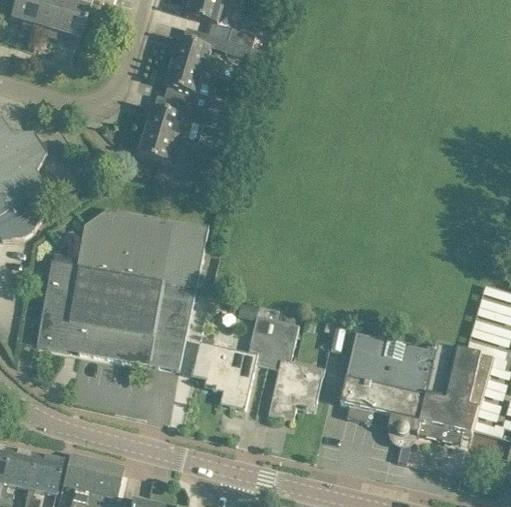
[(20,27),(31,31),(40,0),(14,0),(9,17),(22,21),(20,27)]
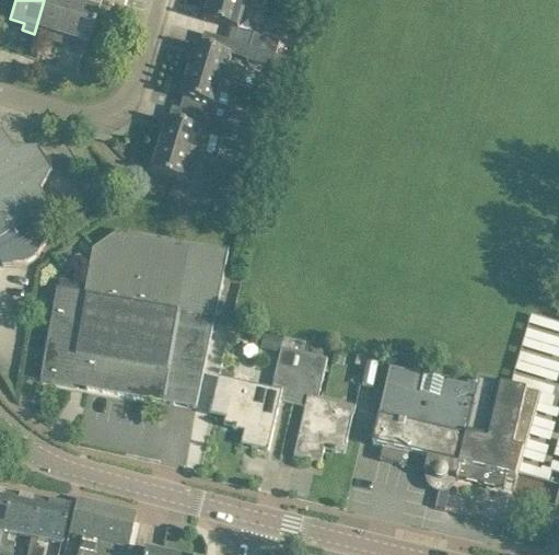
[(47,37),(59,41),(71,0),(69,0),(69,1),(66,0),(44,0),(34,34),(36,26),(48,31),(47,37)]
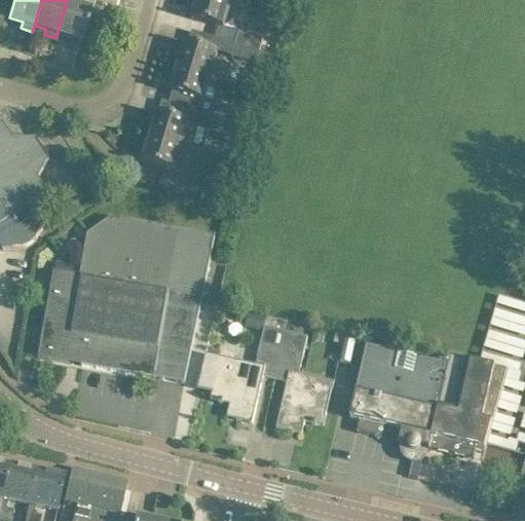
[(67,0),(55,38),(58,32),(70,36),(68,42),(79,45),(90,8),(94,0),(67,0)]
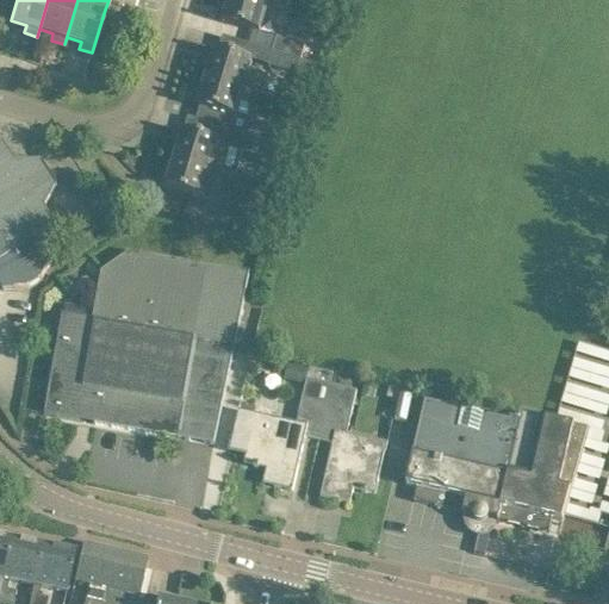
[(274,4),(262,0),(228,0),(227,5),(221,2),(216,17),(258,29),(259,26),(272,30),(275,17),(271,14),(274,4)]
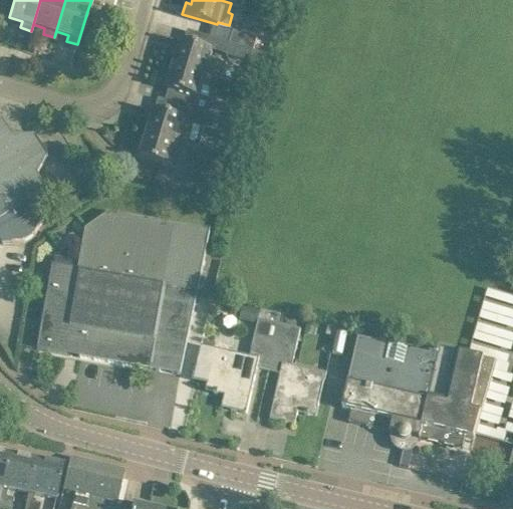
[(231,27),(227,40),(251,47),(252,46),(255,34),(231,27)]
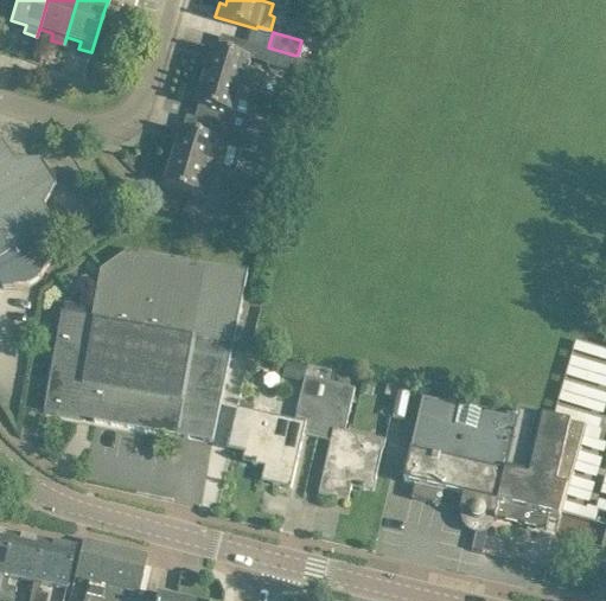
[(210,59),(205,74),(248,87),(252,72),(244,70),(249,57),(206,44),(203,57),(210,59)]
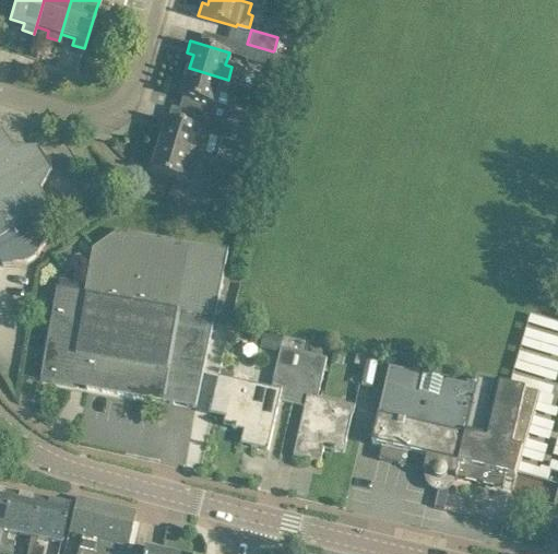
[(273,51),(247,44),(244,56),(286,69),(291,55),(285,54),(274,50),(273,51)]
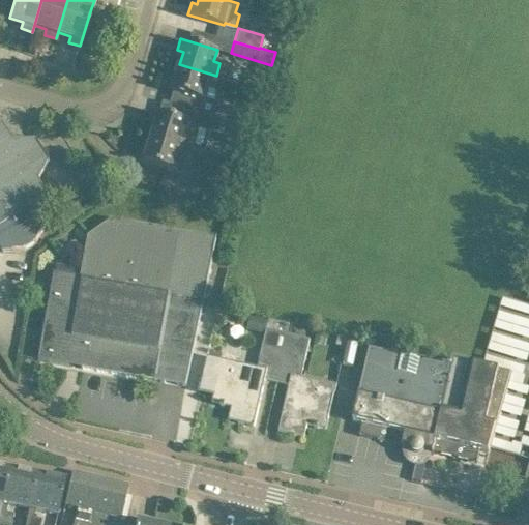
[(216,76),(179,64),(176,77),(169,75),(166,86),(184,92),(203,97),(207,84),(212,86),(216,76)]
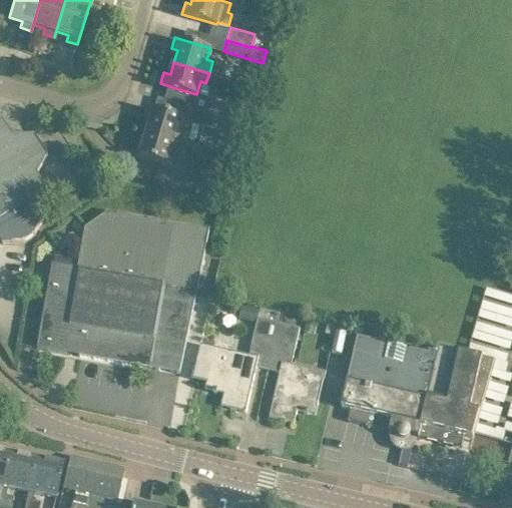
[(254,91),(254,90),(251,84),(245,83),(241,86),(239,91),(242,96),(247,97),(252,95),(254,91)]
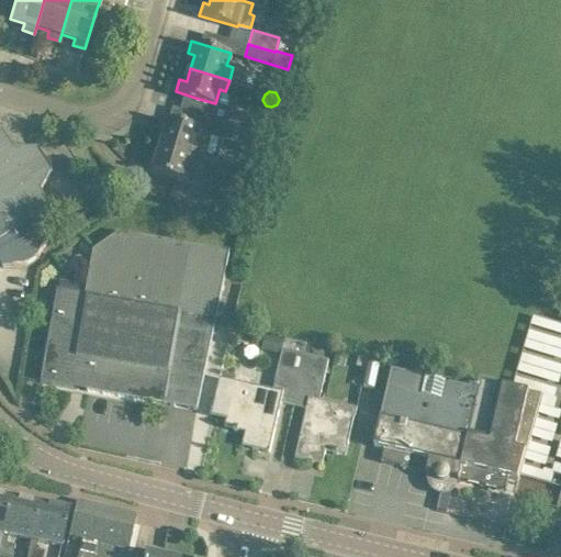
[(229,108),(226,121),(251,130),(256,117),(229,108)]
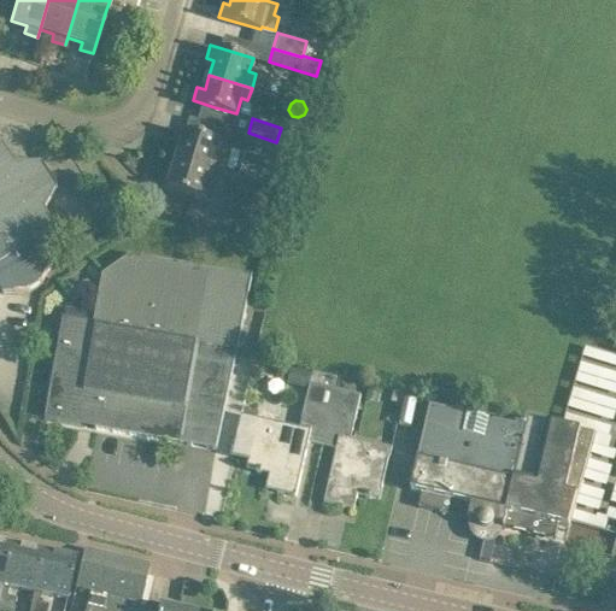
[(223,125),(220,139),(201,133),(177,125),(174,140),(181,142),(176,157),(221,170),(236,175),(245,147),(273,156),(276,142),(248,133),(223,125)]
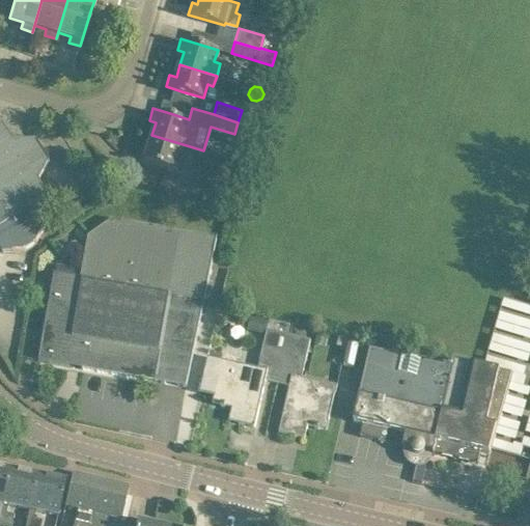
[(0,246),(1,248),(22,247),(35,238),(45,220),(39,211),(49,193),(38,176),(48,159),(32,135),(12,136),(2,119),(0,119),(0,246)]
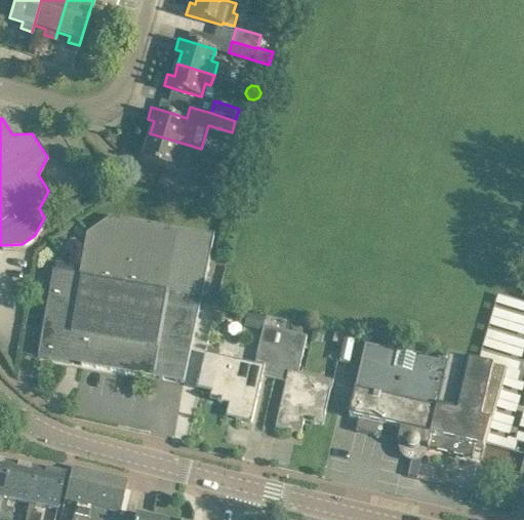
[(188,145),(150,133),(147,146),(140,145),(136,156),(156,162),(173,167),(177,154),(184,156),(188,145)]
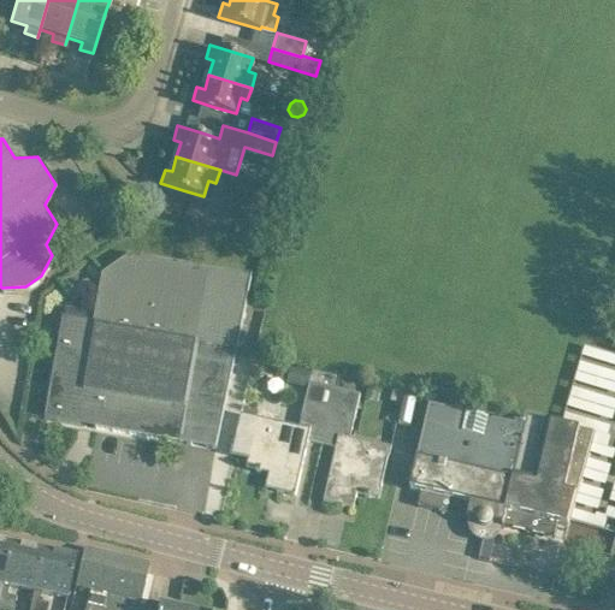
[(223,217),(250,224),(264,227),(267,214),(226,202),(223,217)]
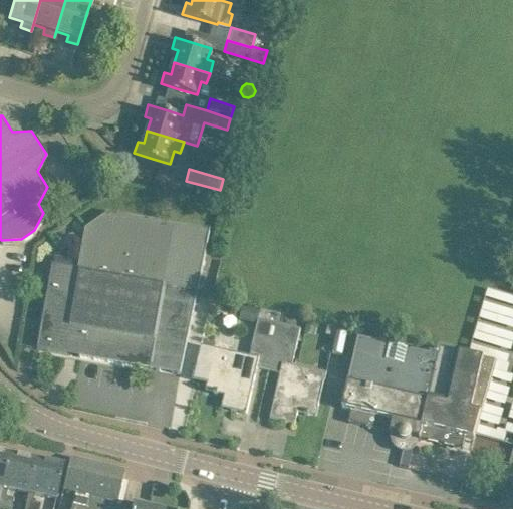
[(85,225),(78,267),(51,262),(36,345),(179,371),(205,225),(108,208),(85,225)]
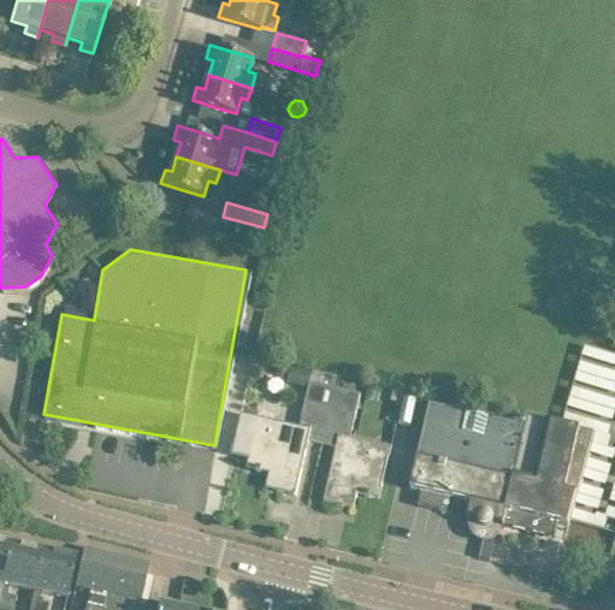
[(307,385),(311,369),(289,365),(287,379),(285,379),(307,385)]
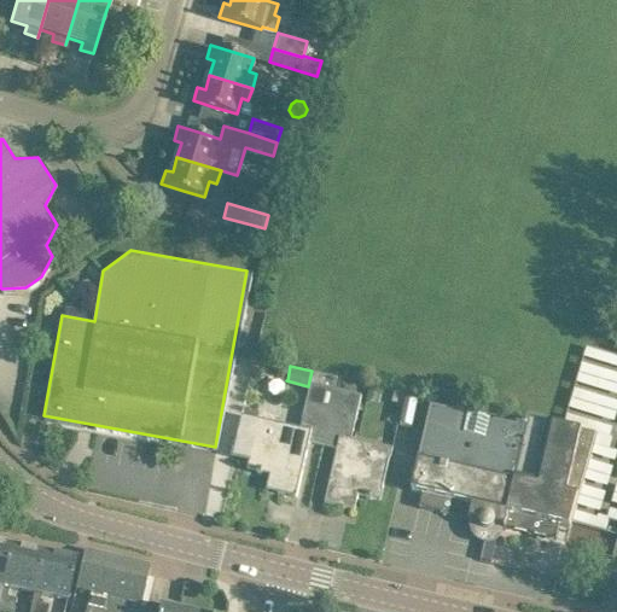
[(308,438),(322,442),(329,412),(335,385),(310,379),(309,385),(304,407),(302,414),(262,404),(258,417),(240,412),(231,452),(249,455),(248,465),(269,470),(267,477),(278,479),(277,489),(295,493),(308,438)]
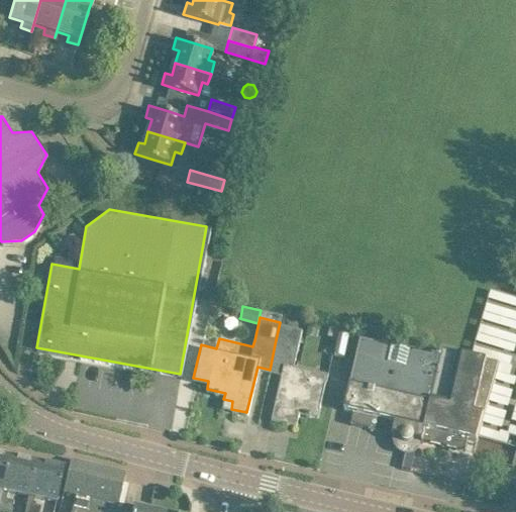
[(319,320),(308,318),(305,332),(316,334),(319,320)]
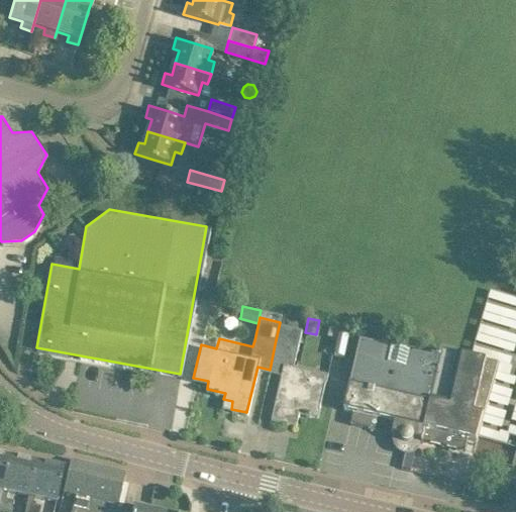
[(329,321),(327,332),(335,334),(337,323),(329,321)]
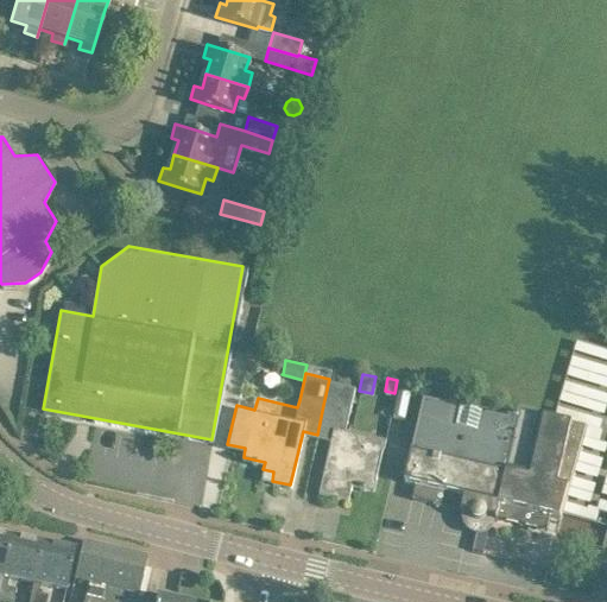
[(355,385),(329,379),(323,405),(317,435),(330,437),(318,492),(336,495),(339,486),(349,488),(352,482),(372,487),(378,464),(383,441),(343,431),(354,387),(355,385)]
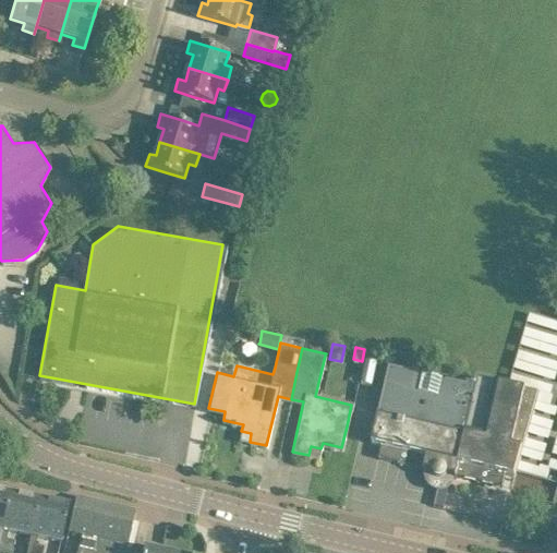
[(409,460),(411,461),(432,373),(388,363),(371,440),(382,442),(379,454),(409,460)]
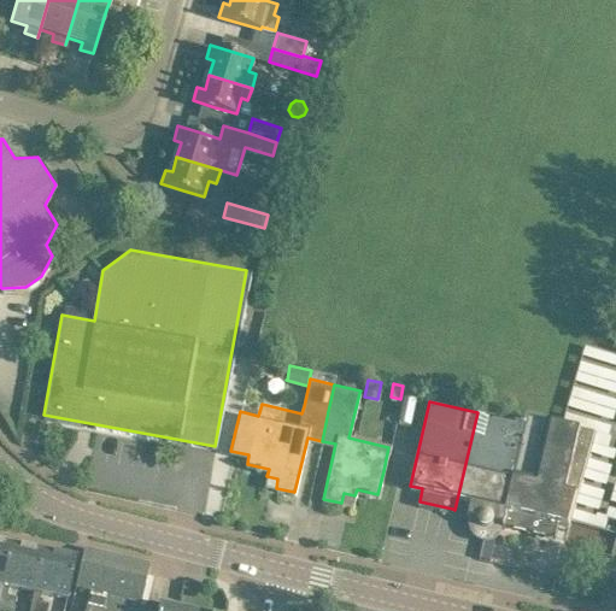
[(477,412),(455,510),(477,516),(477,521),(477,522),(479,524),(480,526),(482,527),(484,528),(486,528),(488,527),(490,527),(491,526),(493,523),(494,520),(553,534),(557,520),(568,522),(594,430),(527,413),(524,423),(477,412)]
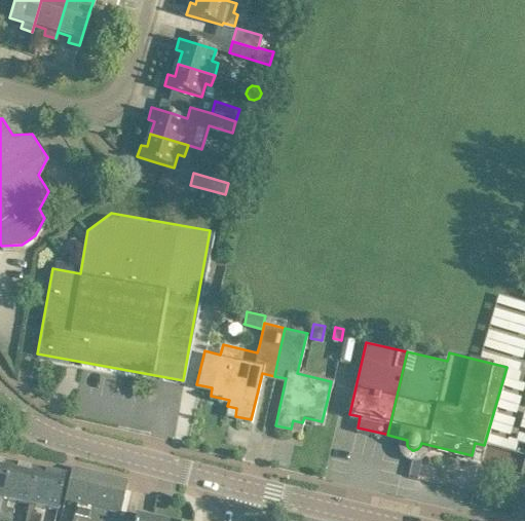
[(524,458),(517,451),(510,457),(516,466),(524,458)]
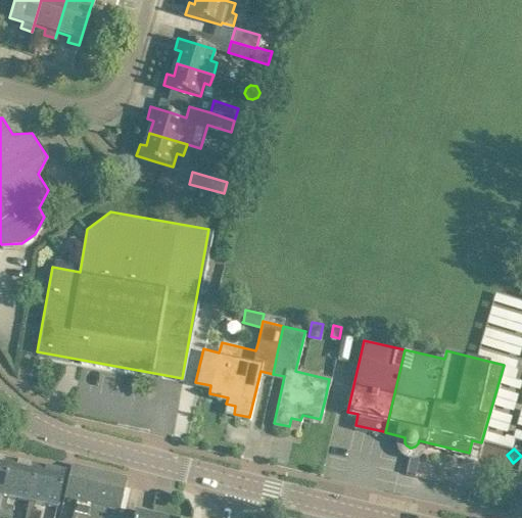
[(0,517),(8,517),(11,504),(4,503),(6,495),(28,499),(35,464),(7,459),(0,493),(0,517)]
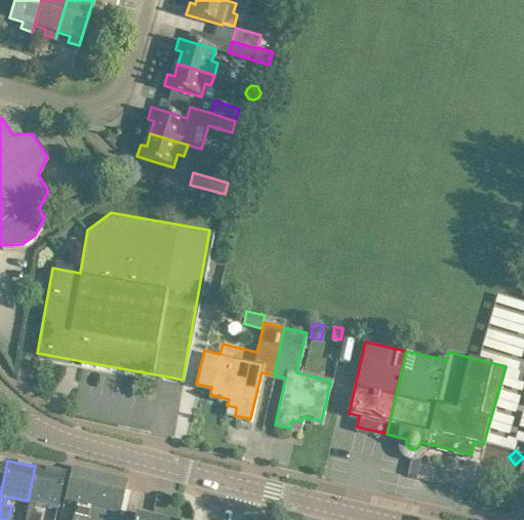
[(70,519),(85,519),(97,471),(70,464),(63,495),(76,498),(70,519)]
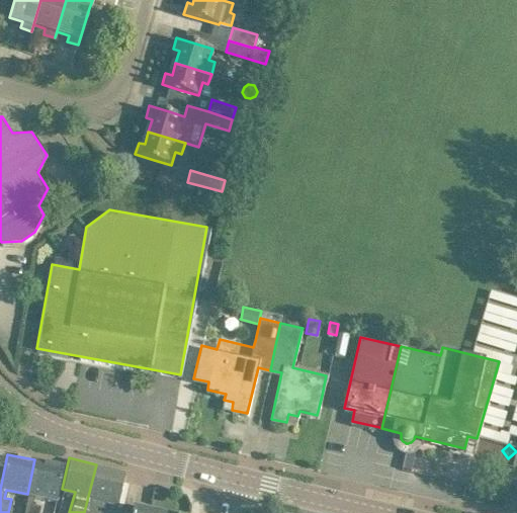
[(25,502),(22,512),(52,512),(53,509),(38,506),(39,505),(31,503),(33,496),(55,500),(62,465),(34,459),(27,494),(25,502)]
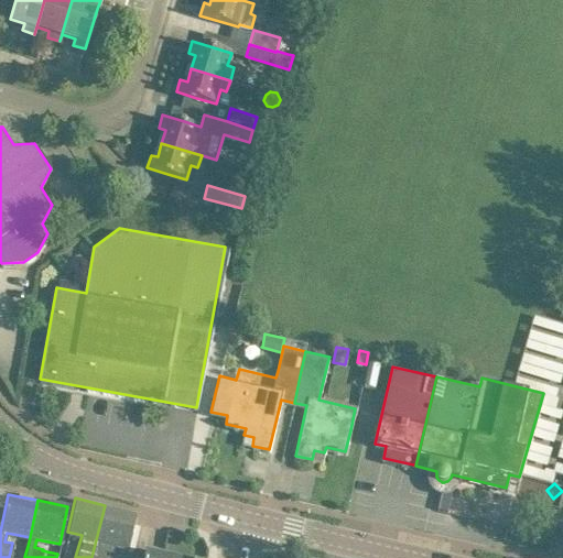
[(105,505),(91,557),(110,557),(114,544),(127,547),(136,513),(105,505)]
